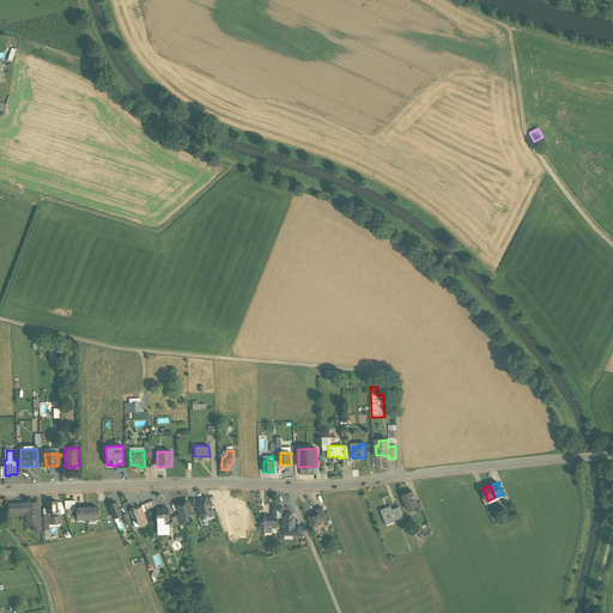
[(417,504),(412,491),(402,496),(407,508),(416,505),(418,504),(417,504)]
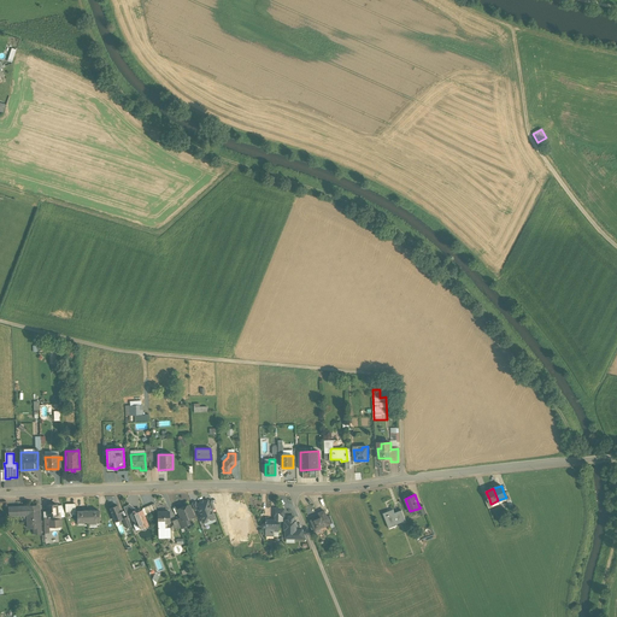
[(197,505),(198,510),(204,523),(215,518),(211,510),(207,501),(207,500),(197,505)]
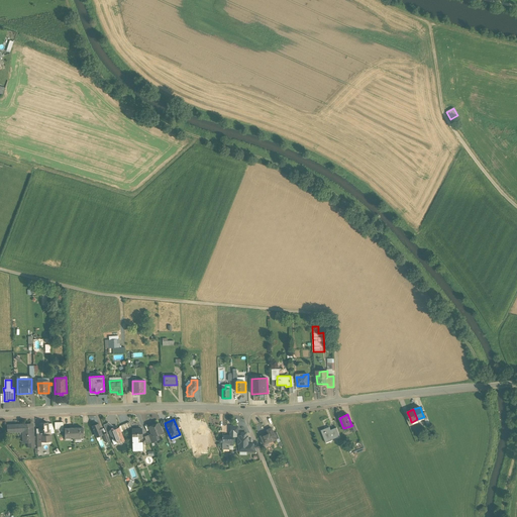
[(108,422),(107,423),(103,425),(106,433),(110,431),(109,430),(111,427),(112,428),(113,426),(108,422)]
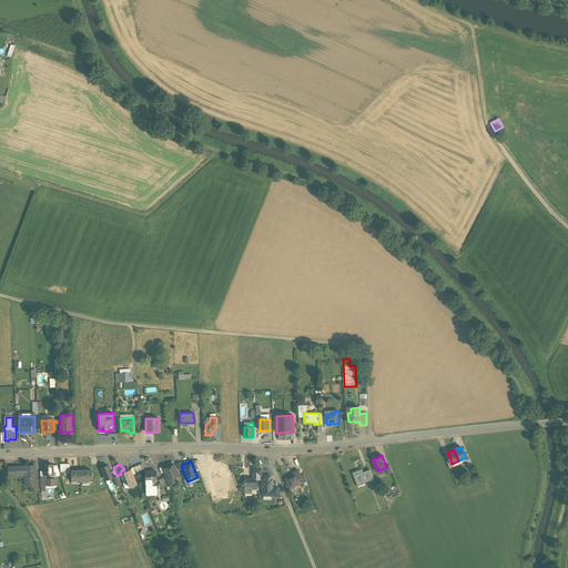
[(142,464),(133,467),(135,474),(144,470),(142,464)]
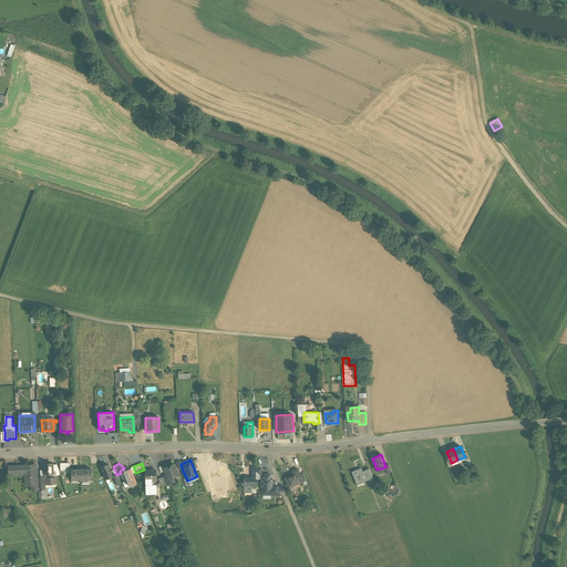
[(52,464),(43,464),(44,475),(44,484),(45,484),(57,484),(55,471),(52,471),(52,464)]
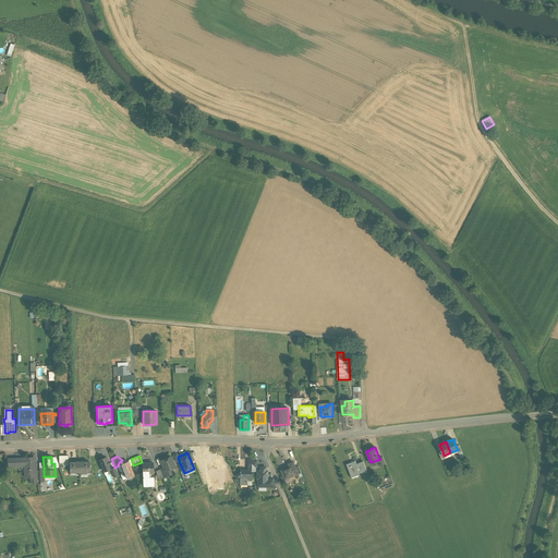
[(170,457),(160,461),(164,468),(167,477),(167,480),(168,480),(171,478),(171,477),(170,473),(171,472),(170,470),(170,469),(174,466),(170,457)]
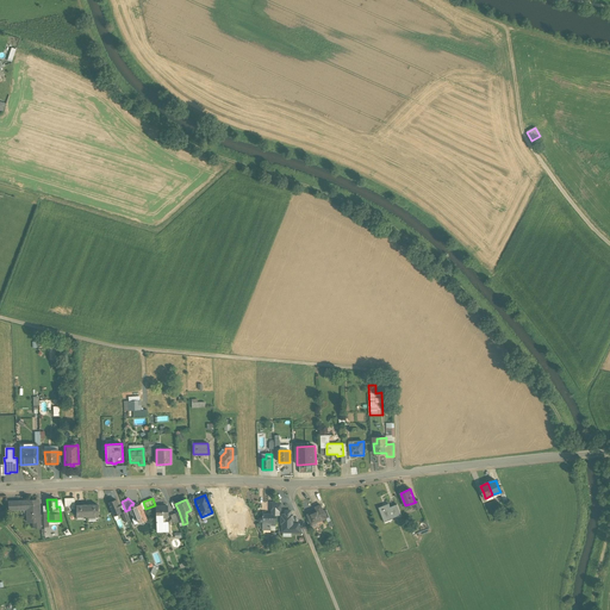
[(37,500),(16,502),(17,510),(23,510),(23,514),(26,512),(27,516),(33,516),(33,528),(41,528),(39,510),(37,510),(37,500)]
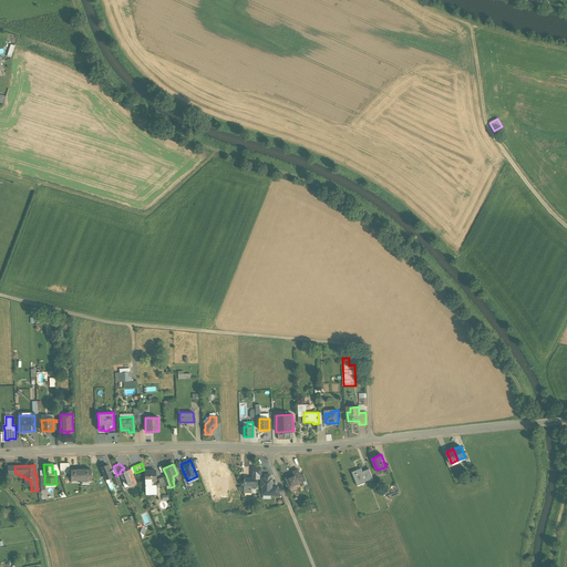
[(113,476),(107,465),(101,467),(105,480),(113,476)]
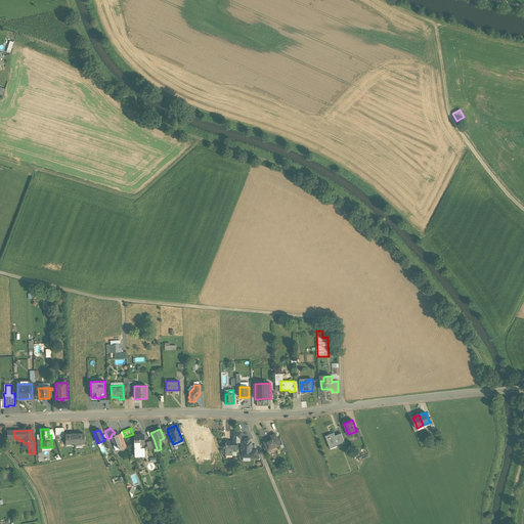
[(334,432),(329,434),(329,435),(325,436),(331,448),(337,446),(337,445),(345,442),(341,433),(335,436),(334,432)]
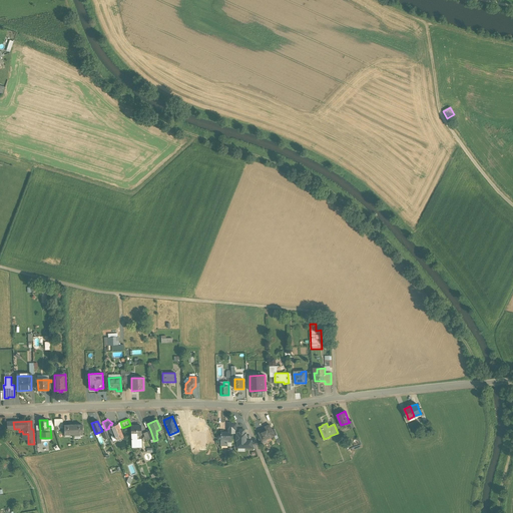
[(116,425),(115,424),(113,426),(111,425),(110,424),(108,427),(109,428),(111,433),(112,433),(113,433),(116,440),(122,438),(117,424),(116,425)]
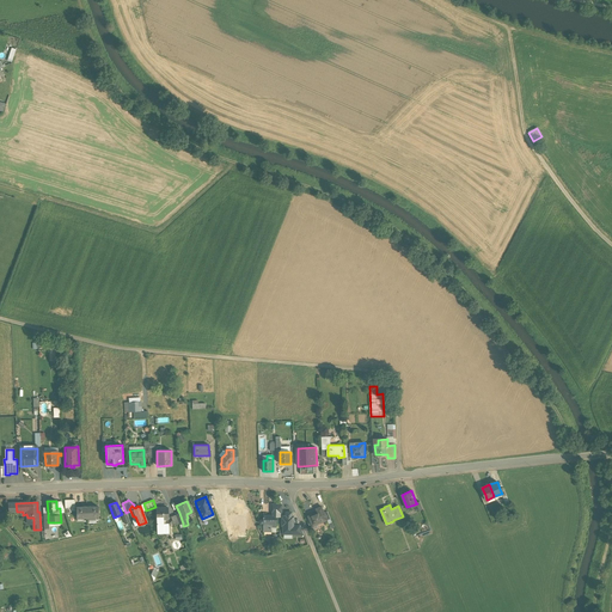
[(84,507),(77,507),(77,518),(87,518),(87,507),(84,507)]
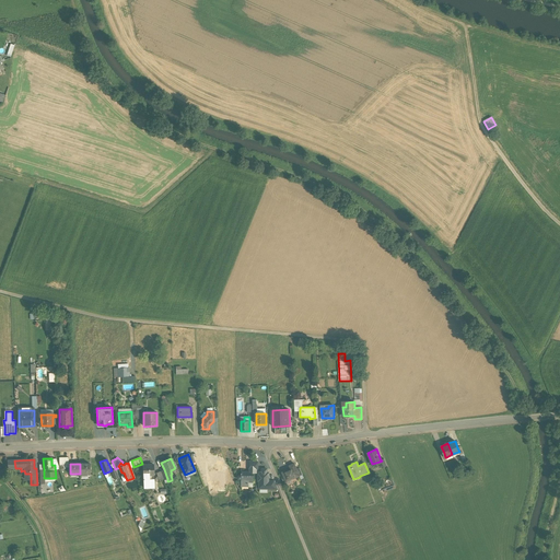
[(90,464),(83,464),(80,464),(80,474),(90,474),(90,464)]
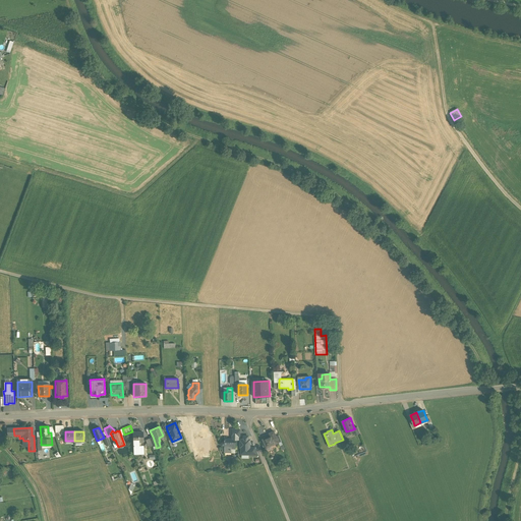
[(142,431),(132,432),(133,441),(138,440),(138,442),(143,442),(142,431)]
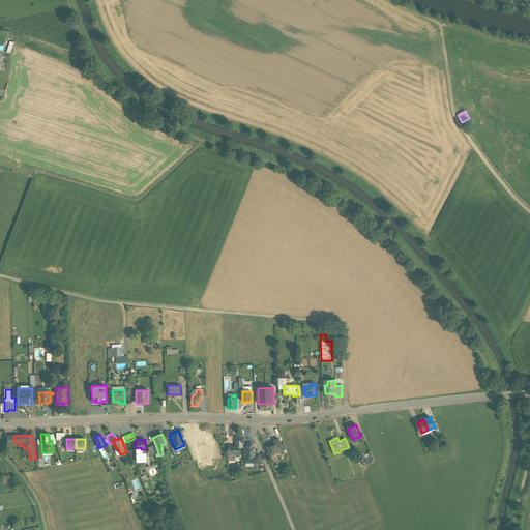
[(278,439),(274,441),(275,444),(267,447),(271,459),(275,457),(274,454),(284,450),(281,444),(278,439)]
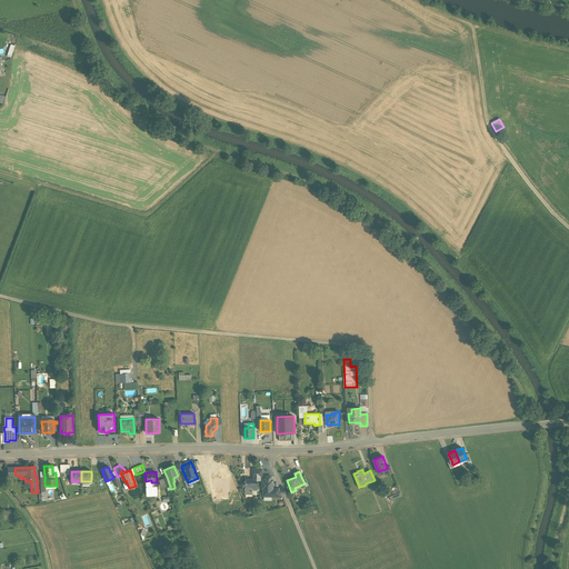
[(271,477),(267,477),(267,480),(263,480),(263,482),(262,482),(262,488),(263,488),(263,496),(272,496),(272,489),(272,480),(271,480),(271,477)]
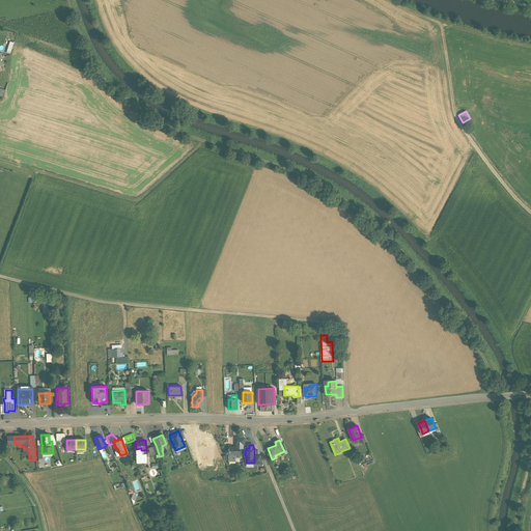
[(211,446),(204,448),(208,458),(208,460),(219,456),(215,448),(212,449),(211,446)]
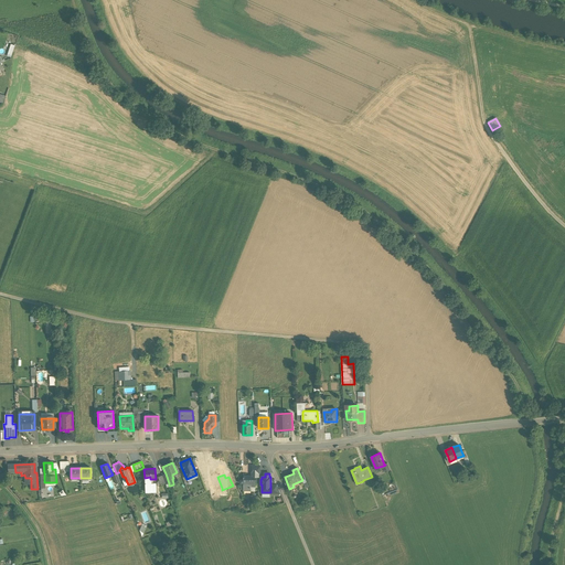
[(252,476),(244,476),(244,478),(244,479),(244,480),(244,483),(244,486),(251,486),(255,486),(255,481),(255,477),(255,475),(252,475),(252,476)]
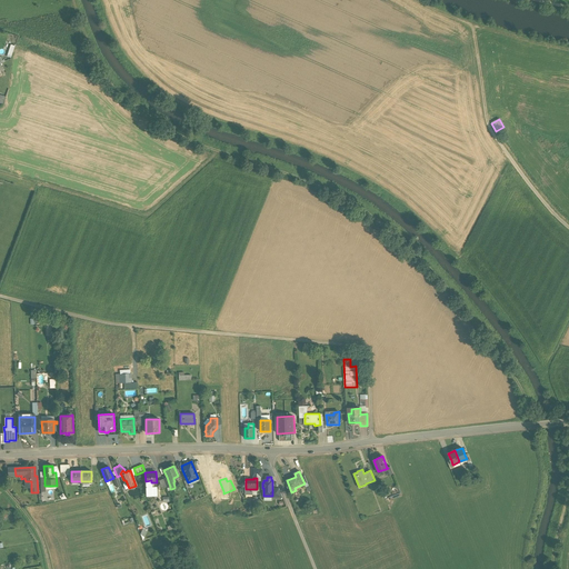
[(151,486),(151,482),(151,480),(146,481),(146,482),(146,492),(153,492),(157,492),(157,486),(151,486)]
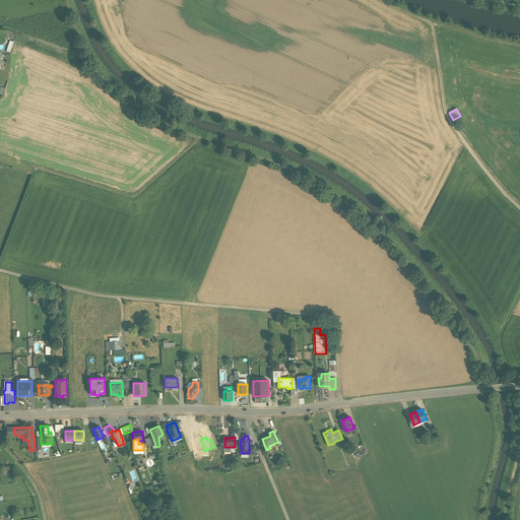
[(197,451),(204,449),(200,439),(190,443),(193,451),(197,450),(197,451)]
